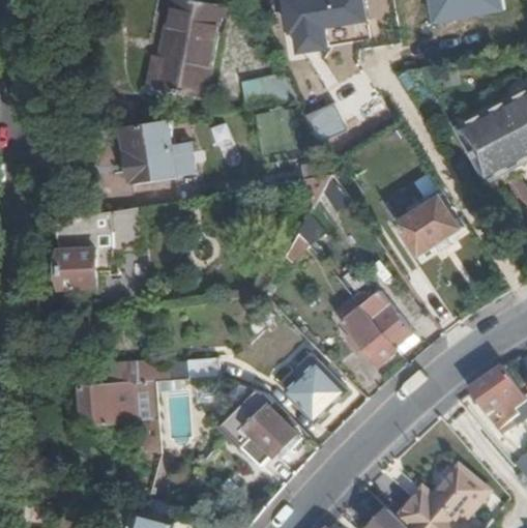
[(147,87),(205,95),(223,4),(201,0),(172,0),(160,55),(153,54),(147,87)]
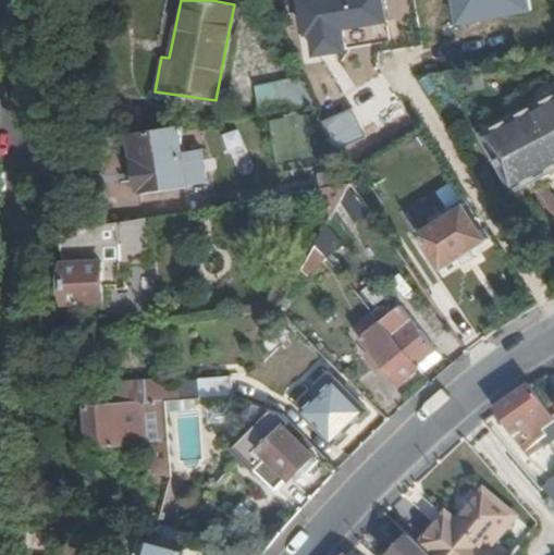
[(300,0),(308,52),(390,42),(384,0),(300,0)]
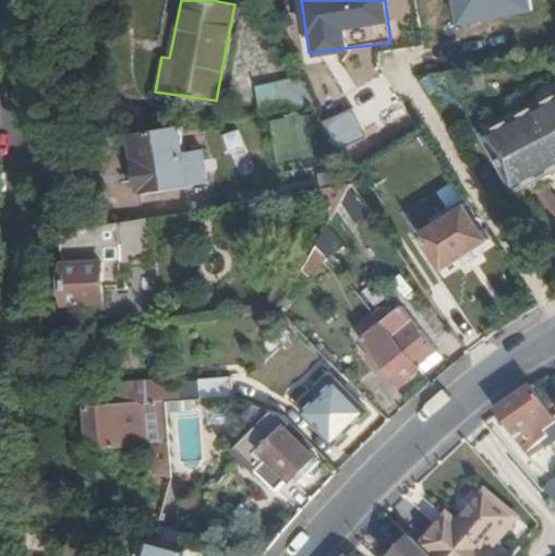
[(451,0),(456,23),(532,13),(529,0),(451,0)]
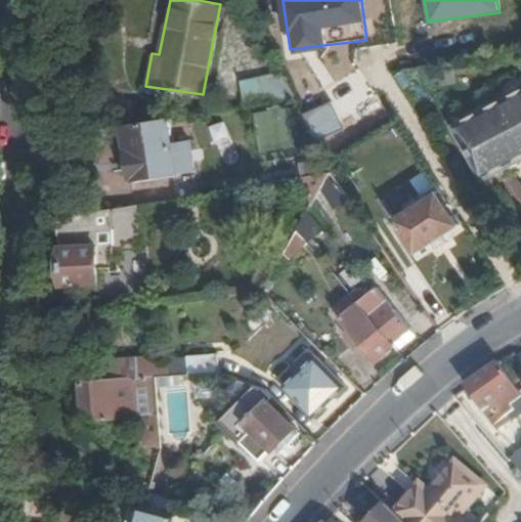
[(241,106),(295,97),(285,75),(276,76),(275,70),(234,77),(241,106)]
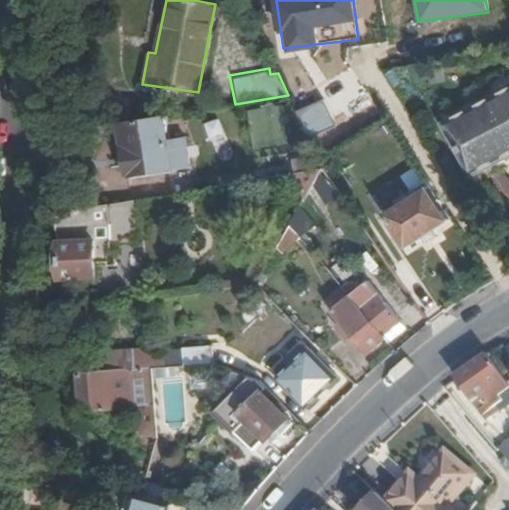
[(508,90),(479,108),(446,126),(473,176),(508,156),(508,90)]
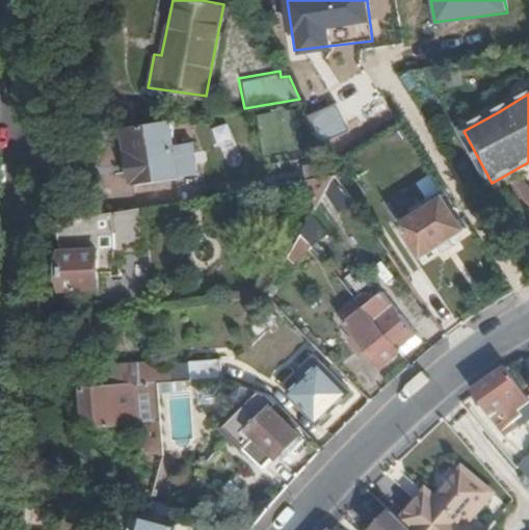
[(174,146),(170,120),(125,128),(132,184),(194,175),(190,143),(174,146)]
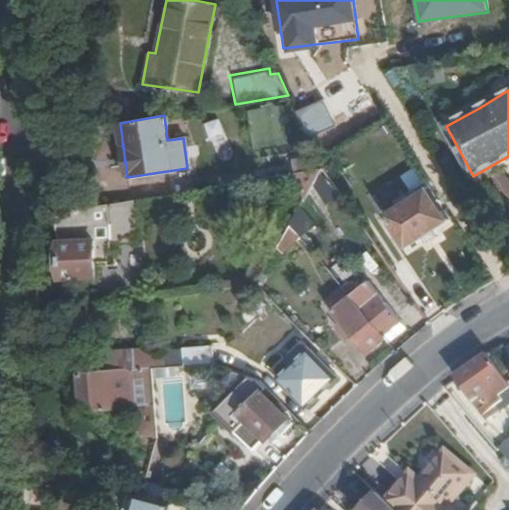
[(292,172),(320,168),(314,157),(291,159),(292,172)]
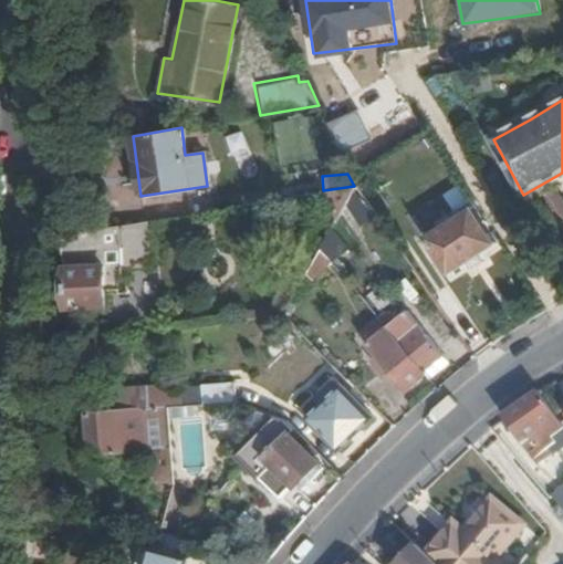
[(108,183),(108,201),(124,201),(125,183),(108,183)]
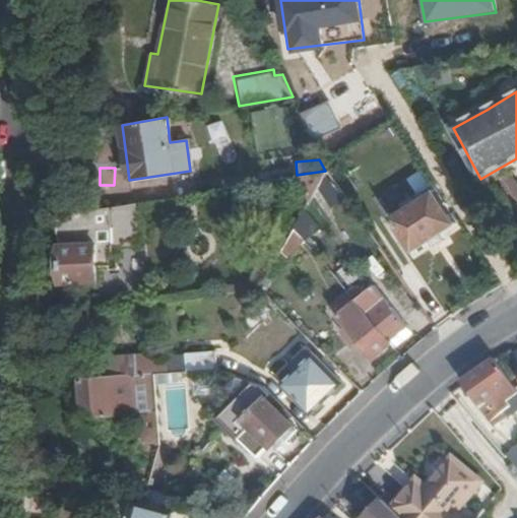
[(315,187),(325,171),(297,175),(296,175),(294,175),(305,204),(315,187)]
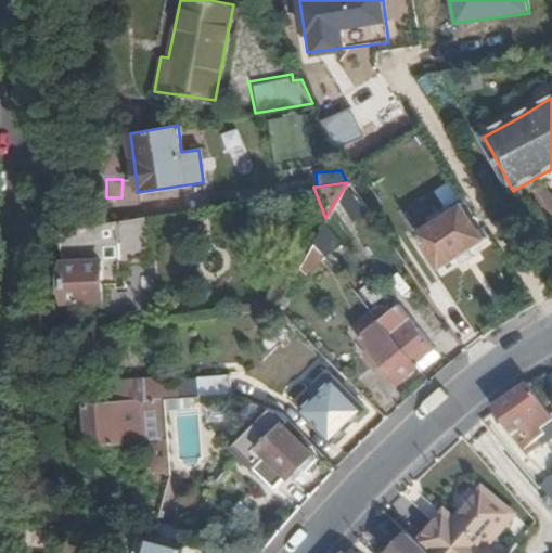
[(354,223),(368,213),(347,182),(336,200),(354,223)]
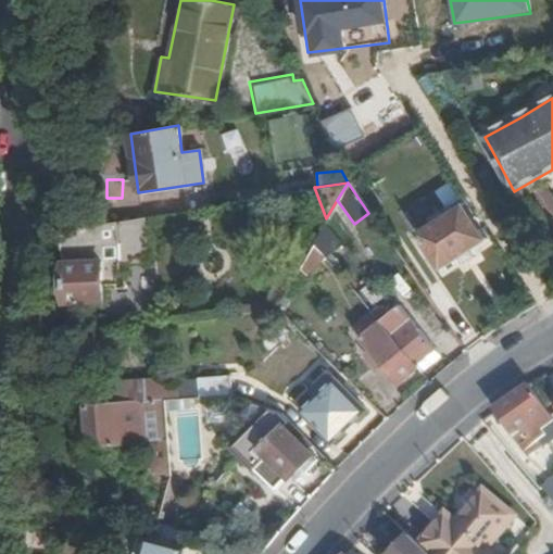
[(416,230),(440,268),(487,238),(462,201),(416,230)]
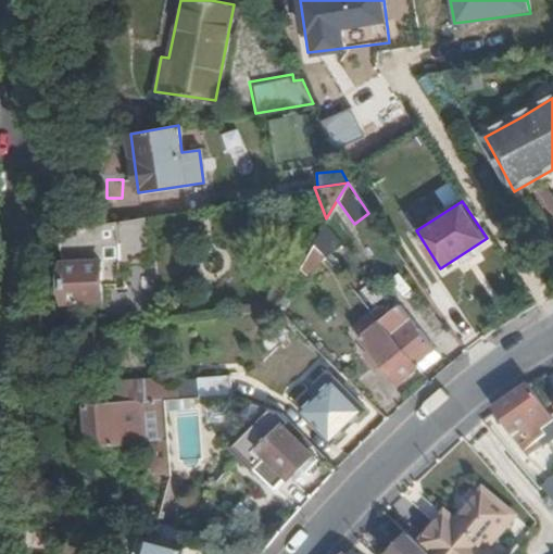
[(146,214),(112,219),(116,237),(116,242),(147,241),(146,214)]
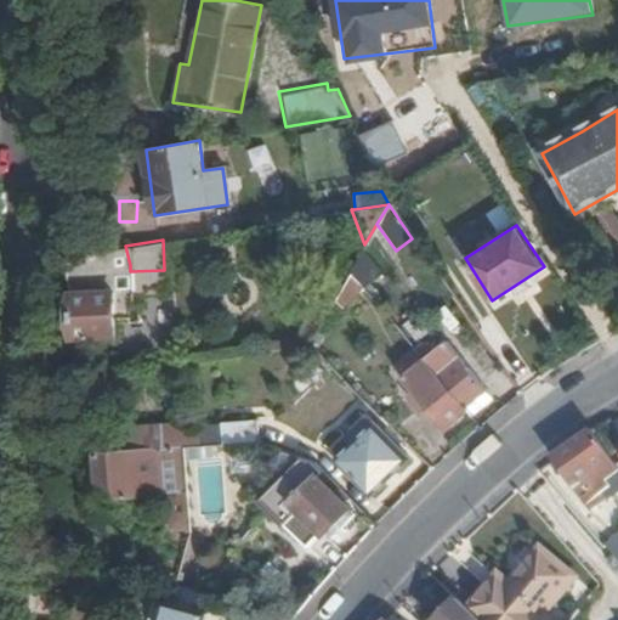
[(125,246),(62,255),(69,300),(72,338),(113,337),(113,316),(128,317),(128,323),(140,323),(140,306),(134,305),(130,271),(130,265),(125,246)]
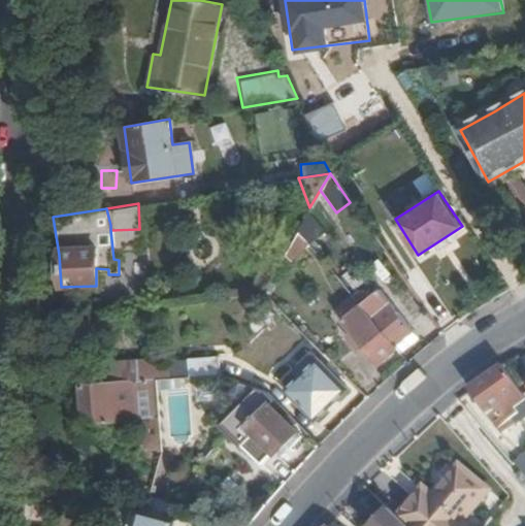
[(297,230),(306,241),(313,237),(302,226),(297,230)]
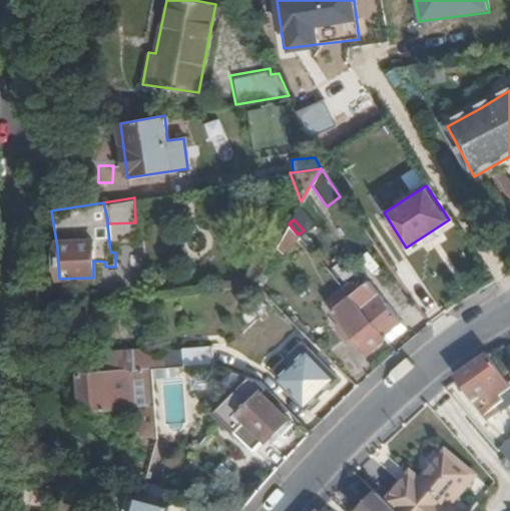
[(288,224),(275,246),(280,252),(298,236),(288,224)]
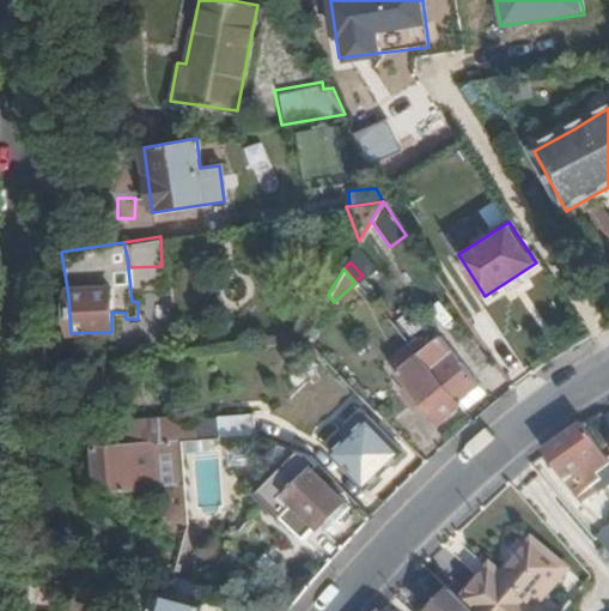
[(413,336),(407,340),(407,342),(415,351),(430,339),(425,332),(415,339),(413,336)]
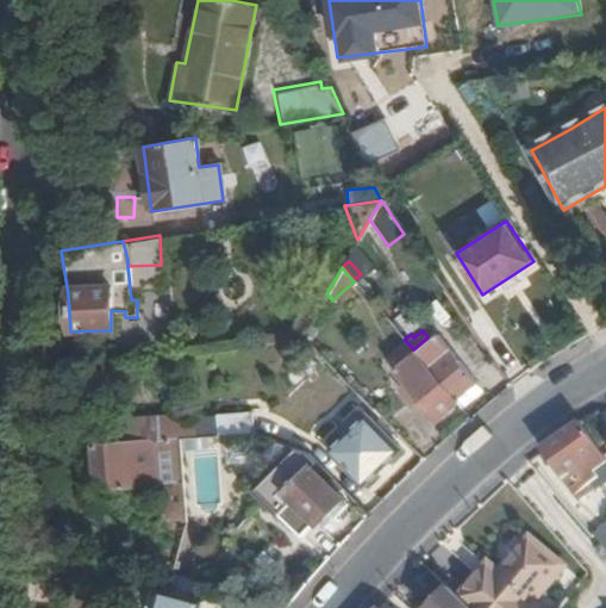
[(413,349),(454,398),(474,382),(433,332),(428,337),(413,349)]
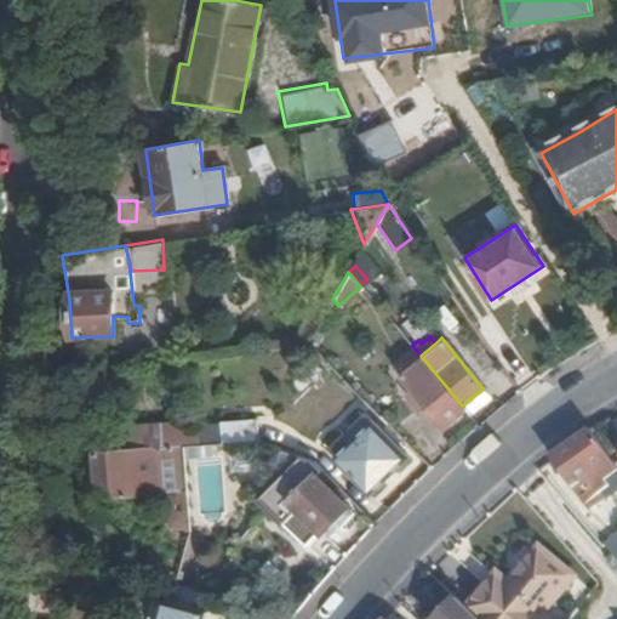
[(399,375),(421,356),(412,346),(389,365),(399,375)]
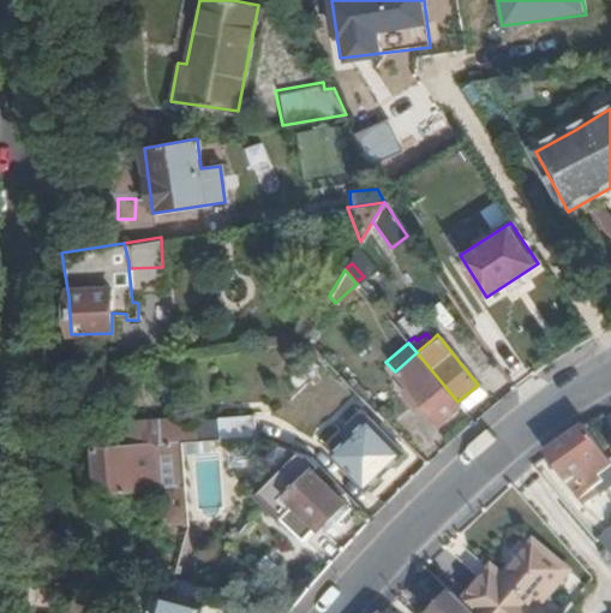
[(436,418),(457,402),(417,352),(395,372),(407,386),(419,400),(436,418)]
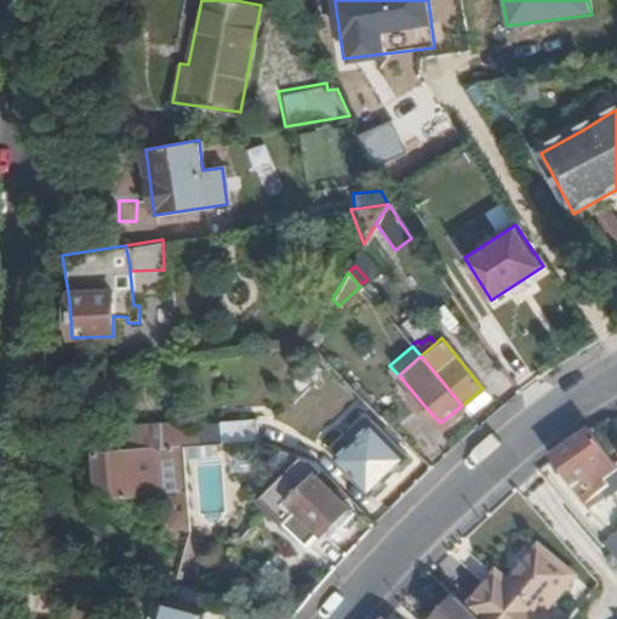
[(423,404),(411,390),(404,397),(416,410),(423,404)]
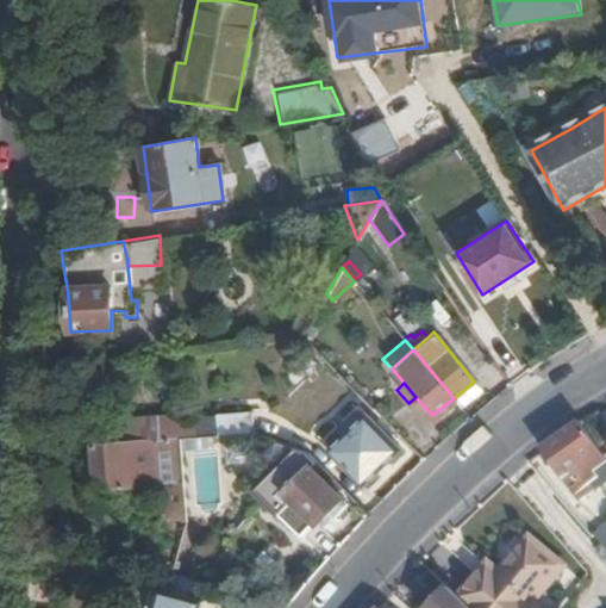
[(326,448),(362,414),(350,402),(316,438),(326,448)]
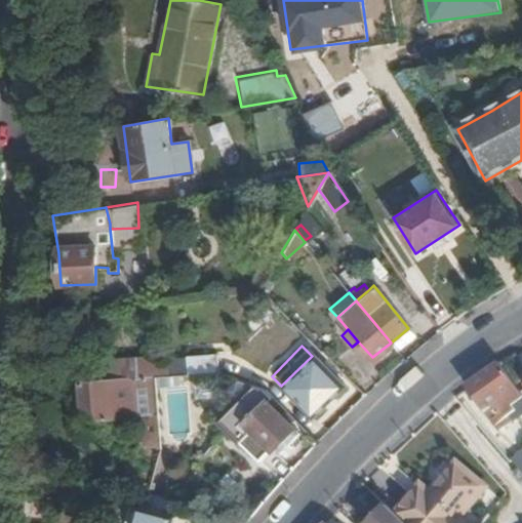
[(167,359),(168,375),(214,371),(213,352),(186,355),(186,358),(167,359)]
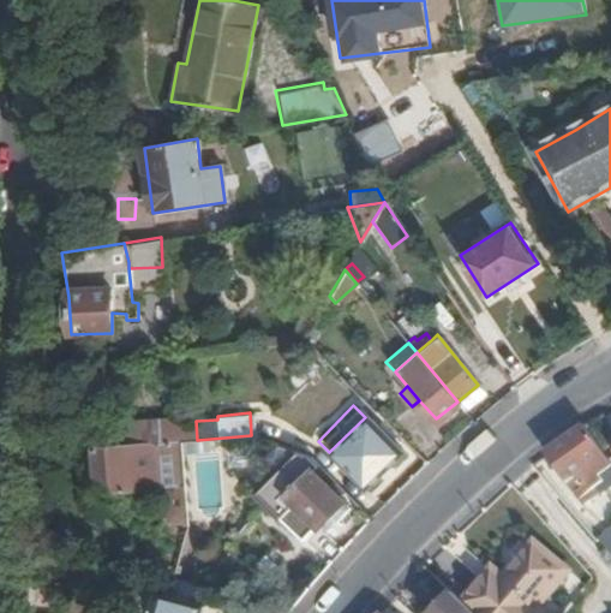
[(157,422),(195,418),(195,415),(119,420),(121,446),(159,444),(157,422)]
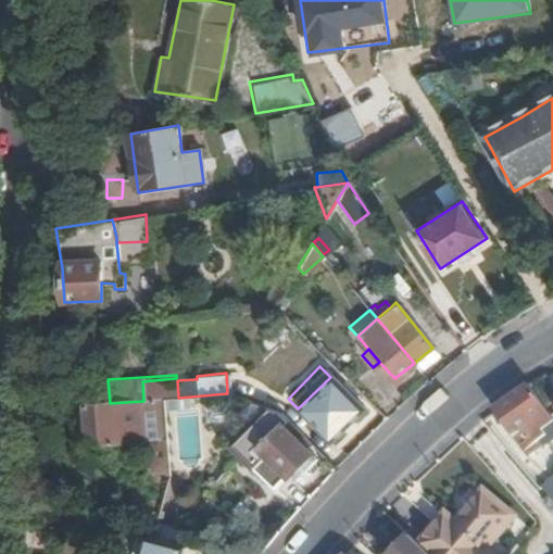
[(298,408),(330,440),(361,408),(330,377),(298,408)]
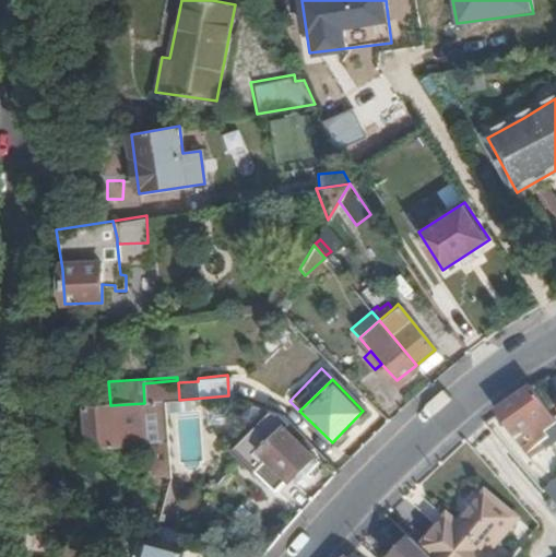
[(151,474),(168,477),(164,401),(179,400),(178,382),(177,380),(143,383),(144,403),(110,405),(83,407),(86,449),(138,447),(137,443),(148,442),(151,474)]
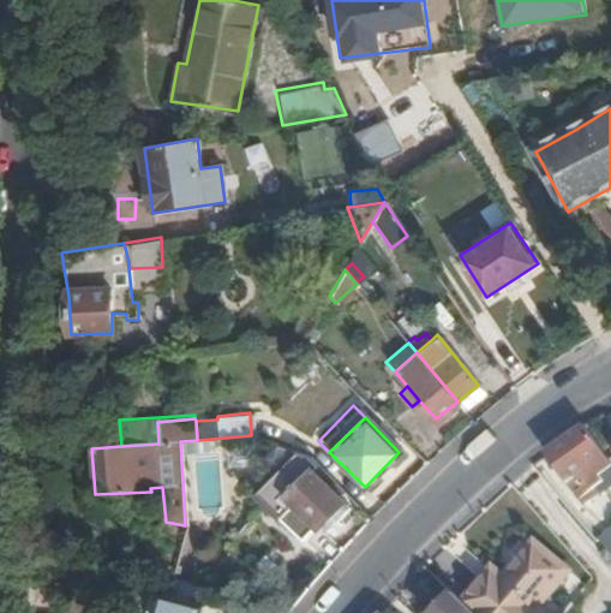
[(581,428),(546,453),(581,506),(598,495),(594,489),(599,484),(595,477),(610,468),(581,428)]
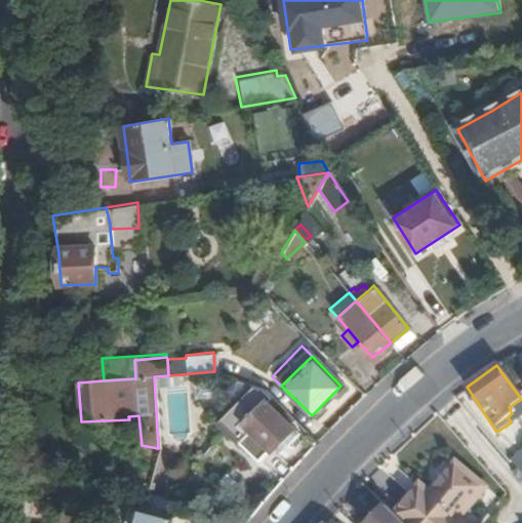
[(287,425),(293,418),(268,394),(250,387),(215,421),(255,461),(268,450),(270,451),(292,430),(287,425)]
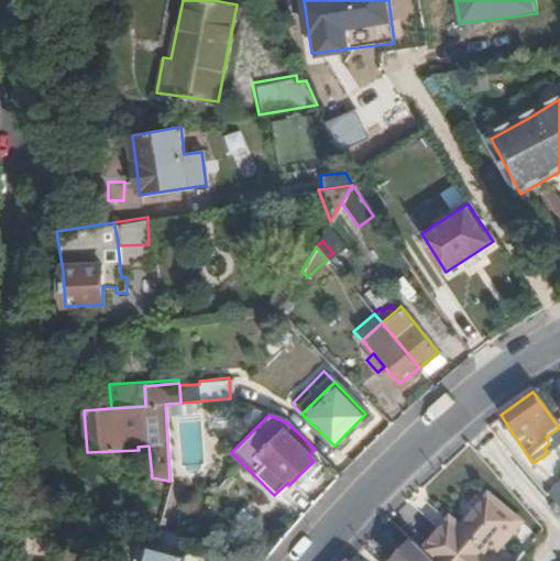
[(559,483),(558,482),(544,495),(550,504),(559,514),(559,483)]
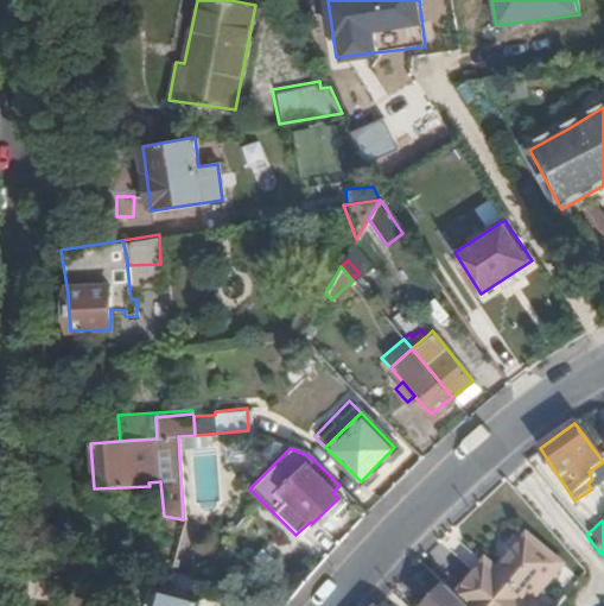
[(464,605),(526,605),(554,569),(522,543),(493,576),(484,586),(474,575),(453,597),(464,605)]
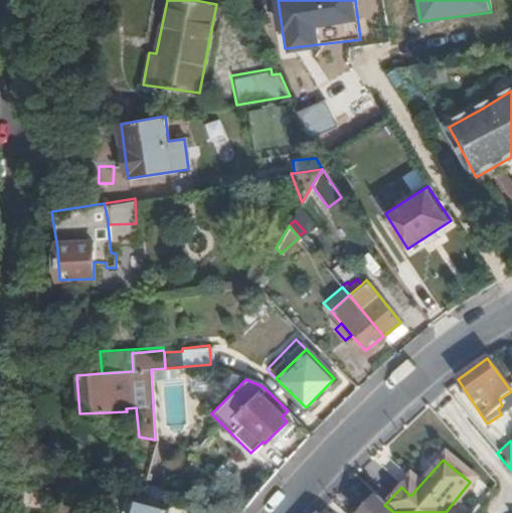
[(410,496),(417,488),(408,479),(401,487),(410,496)]
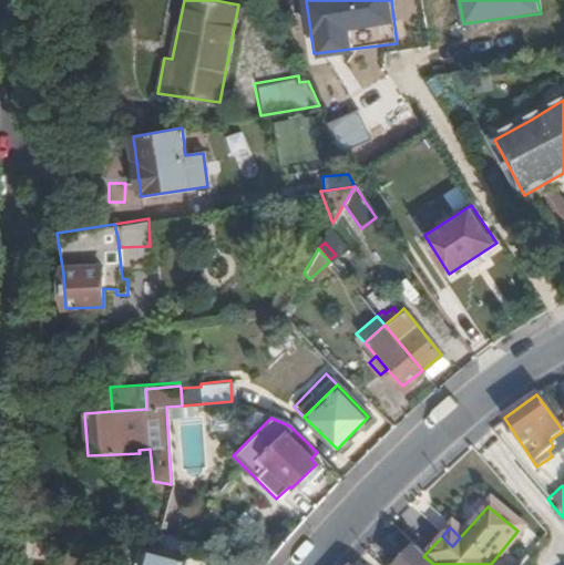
[(200,564),(202,560),(153,546),(137,543),(130,564),(200,564)]
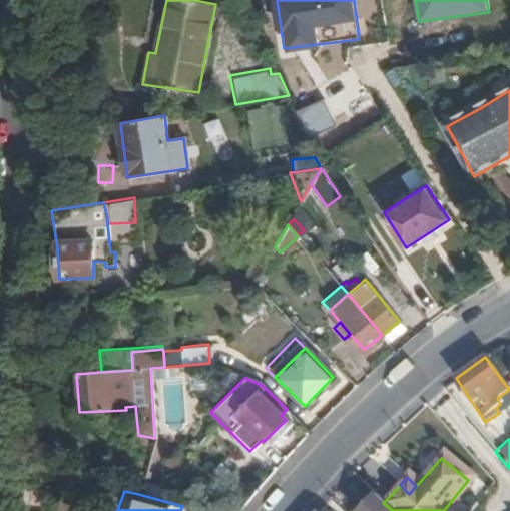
[(392,510),(383,503),(377,497),(363,510),(392,510)]
